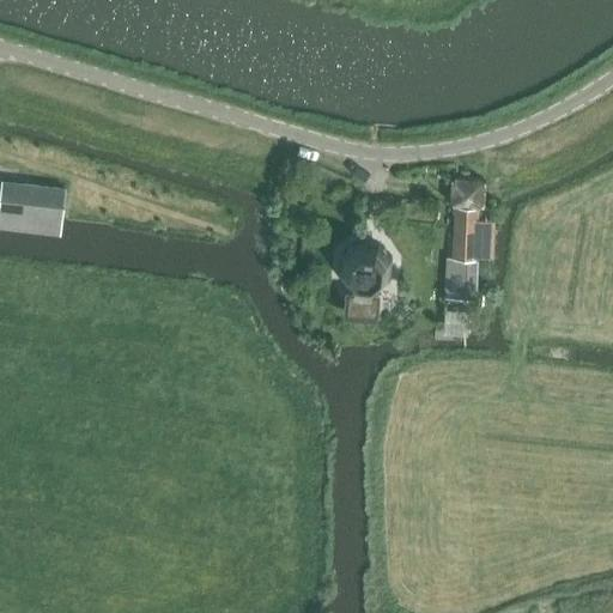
[(450,205),(484,205),(484,177),(450,177),(450,205)]
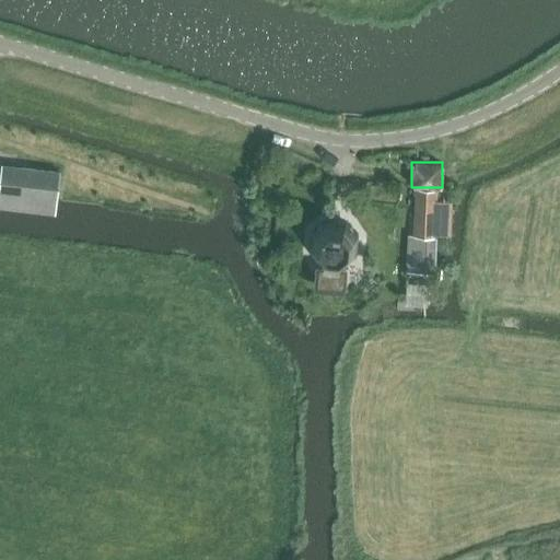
[(0,210),(55,217),(56,202),(59,173),(1,166),(0,173),(0,210)]
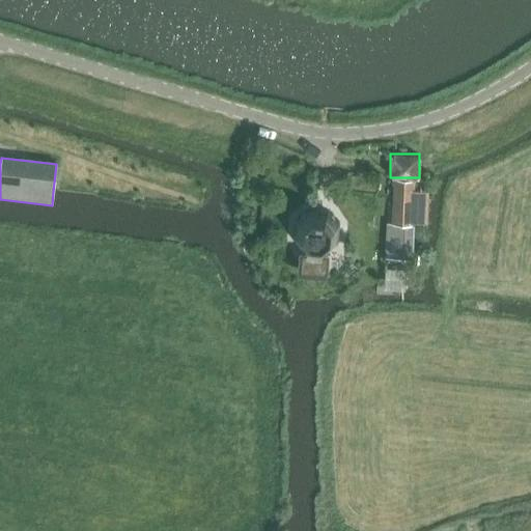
[(386,257),(411,259),(412,222),(414,192),(415,178),(395,178),(393,223),(388,223),(386,257)]
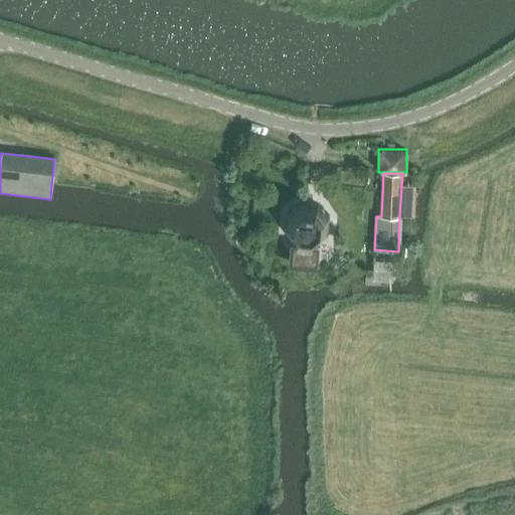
[(414,216),(415,186),(401,186),(399,215),(414,216)]
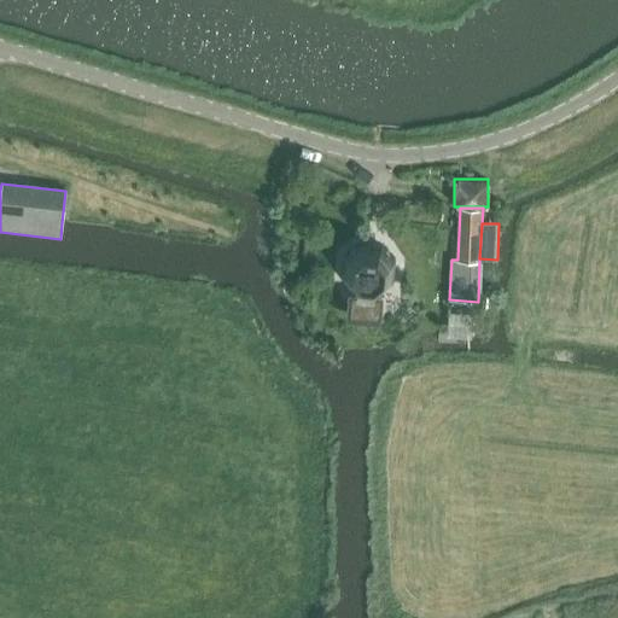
[(347,324),(382,325),(383,301),(375,299),(375,295),(392,283),(395,262),(382,245),(360,243),(344,256),(343,278),(356,296),(356,298),(349,297),(347,324)]
